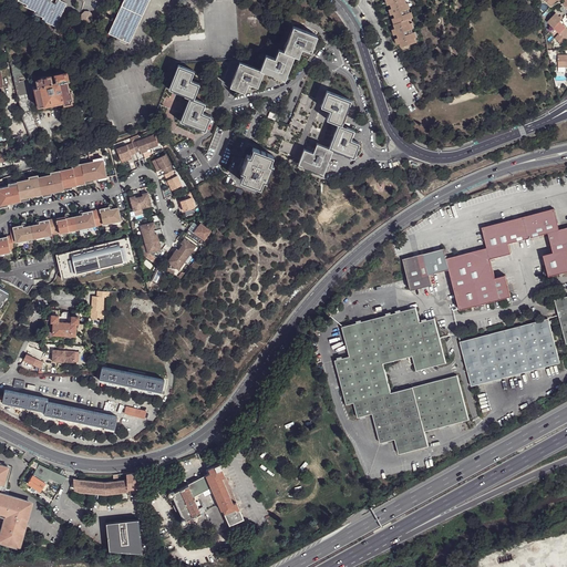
[(20,0),(29,3),(28,6),(37,10),(35,12),(44,17),(43,19),(57,26),(68,2),(62,0),(57,0),(57,2),(51,0),(20,0)]
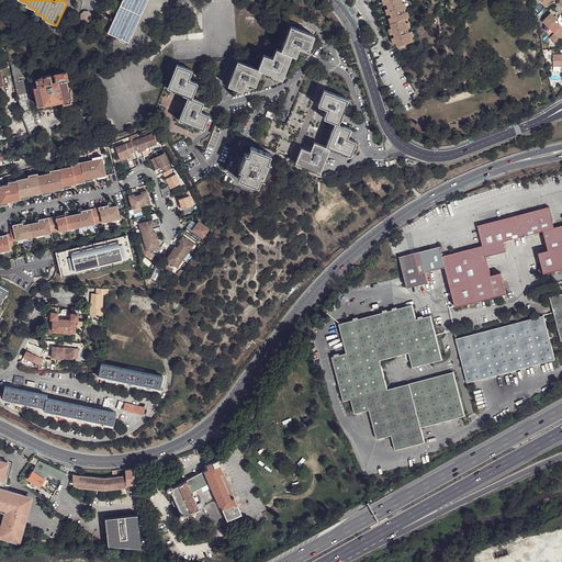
[(123,0),(121,6),(142,14),(148,0),(123,0)]
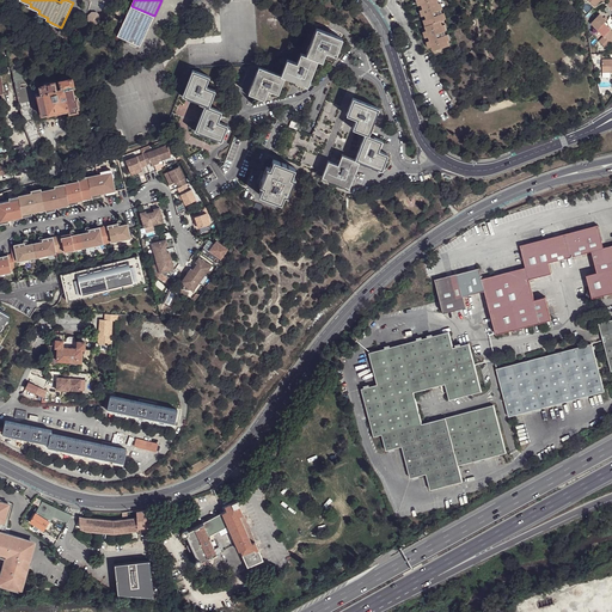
[(421,0),(422,4),(424,8),(427,14),(428,18),(430,24),(427,25),(428,30),(430,36),(432,40),(434,46),(435,50),(451,44),(450,41),(447,35),(446,31),(444,24),(442,20),(446,19),(444,13),(442,10),(440,4),(438,0),(421,0)]
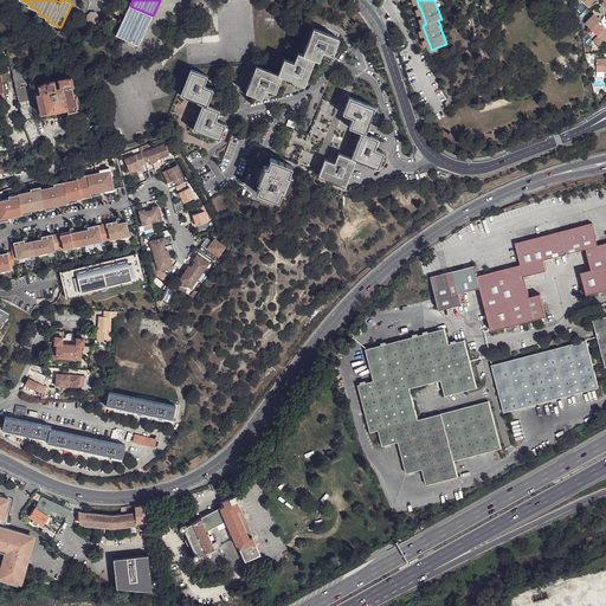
[(153,15),(130,6),(116,34),(126,39),(129,40),(128,44),(135,46),(136,44),(139,45),(153,15)]
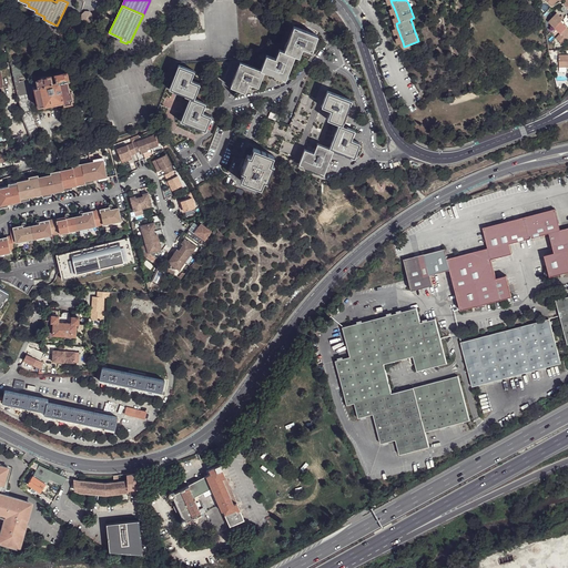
[(80,17),(85,24),(93,18),(89,10),(80,17)]
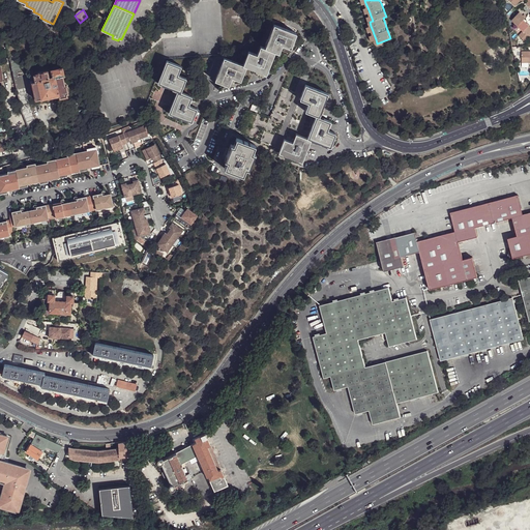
[(518,26),(524,20),(523,19),(525,17),(520,11),(511,20),(518,26)]
